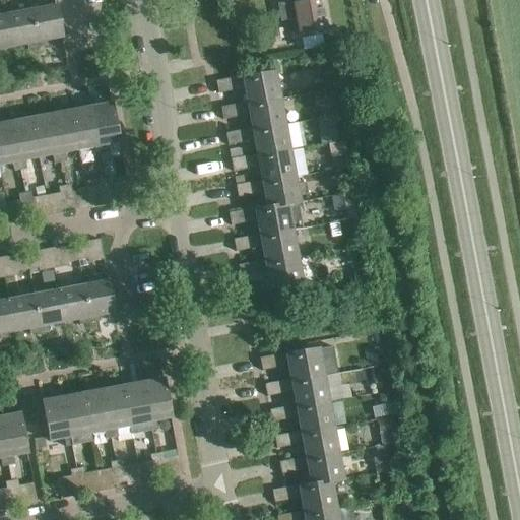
[(318,0),(298,0),(277,4),(280,21),(291,19),(295,40),(325,34),(318,0)]
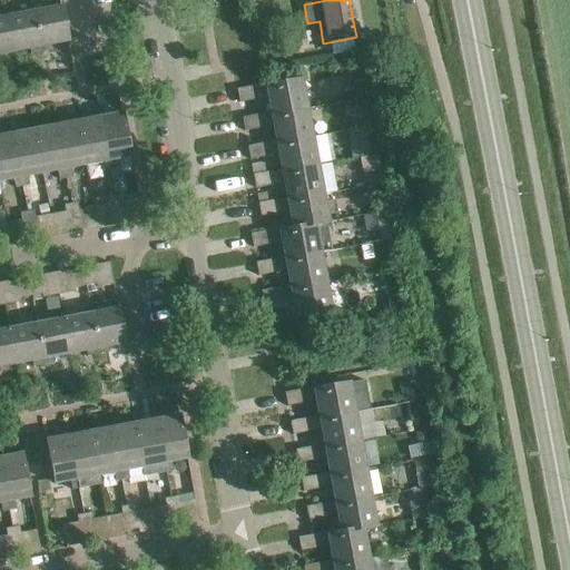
[(51,45),(69,42),(61,7),(33,12),(41,52),(52,50),(51,45)]
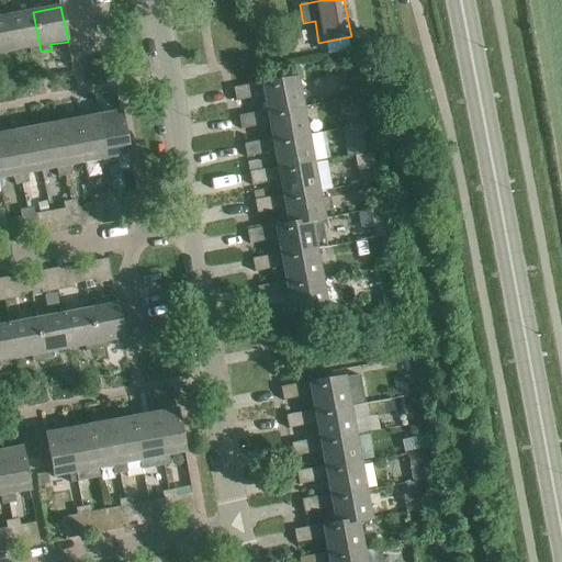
[(31,54),(41,52),(33,12),(7,17),(13,52),(30,48),(31,54)]
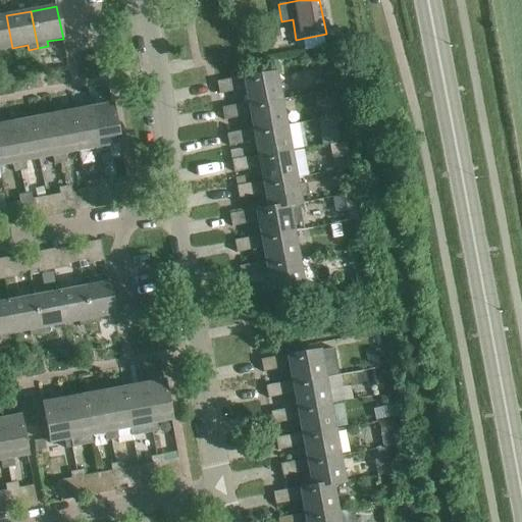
[(0,50),(12,48),(6,15),(0,16),(0,50)]
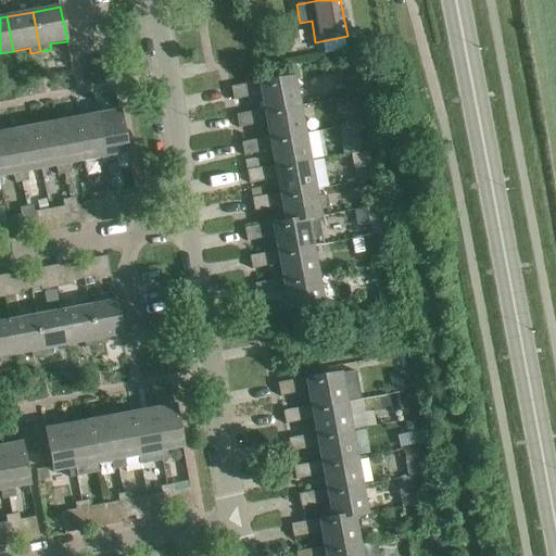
[(265,113),(300,106),(294,78),(260,85),(260,81),(231,87),(234,100),(262,95),(264,110),(265,113)]
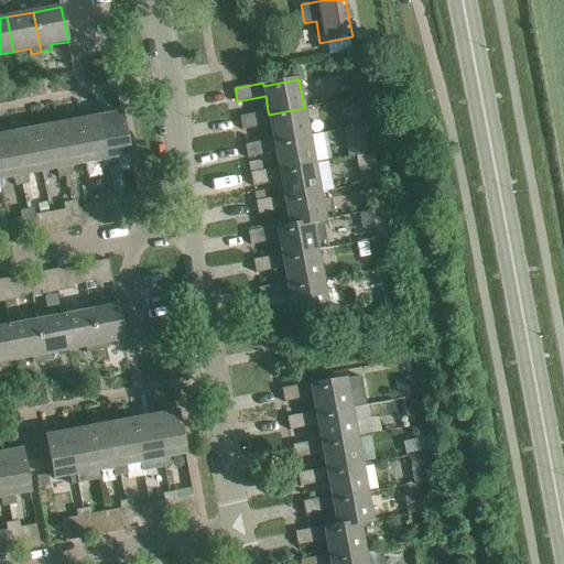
[(274,142),(310,136),(304,108),(269,115),(268,111),(240,117),(242,130),(271,125),(273,140),(274,142)]
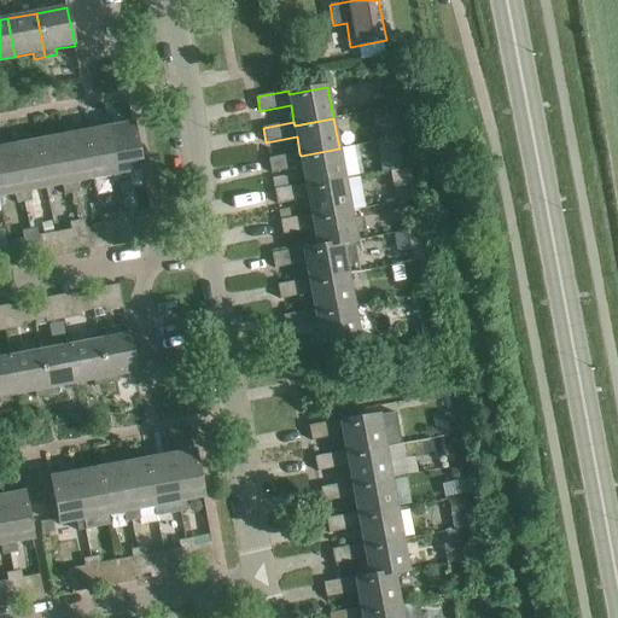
[(126,174),(143,170),(133,123),(109,128),(120,185),(127,184),(126,174)]
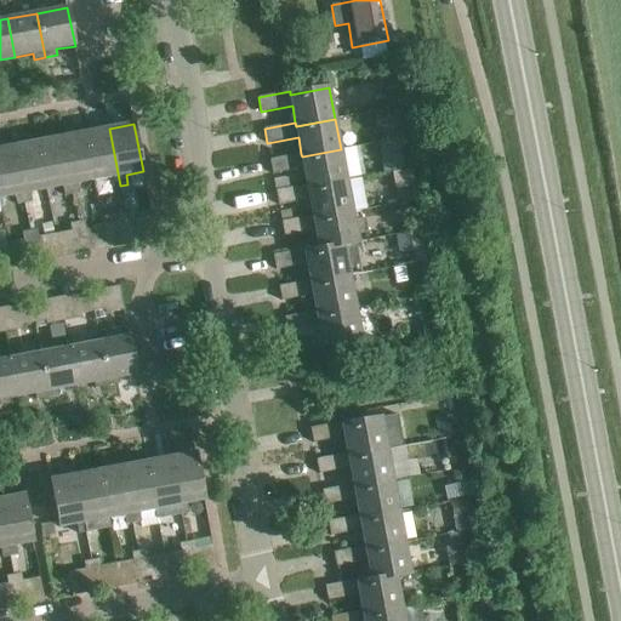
[(113,187),(120,186),(109,129),(85,132),(95,181),(110,177),(113,187)]
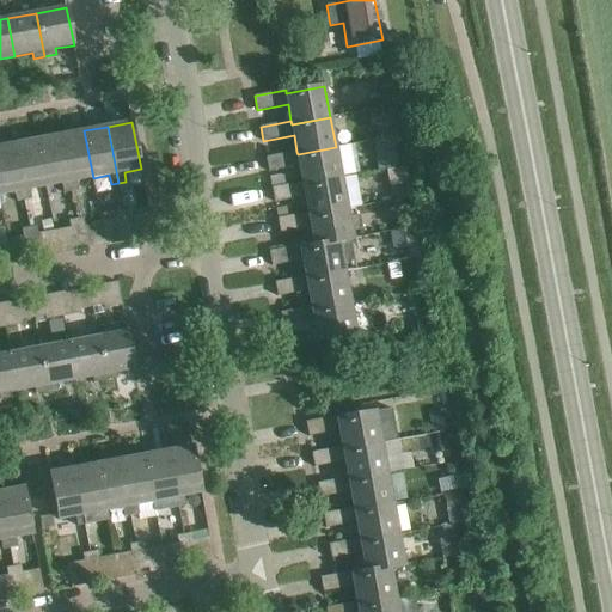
[(77,181),(93,178),(84,130),(61,135),(72,191),(79,190),(77,181)]
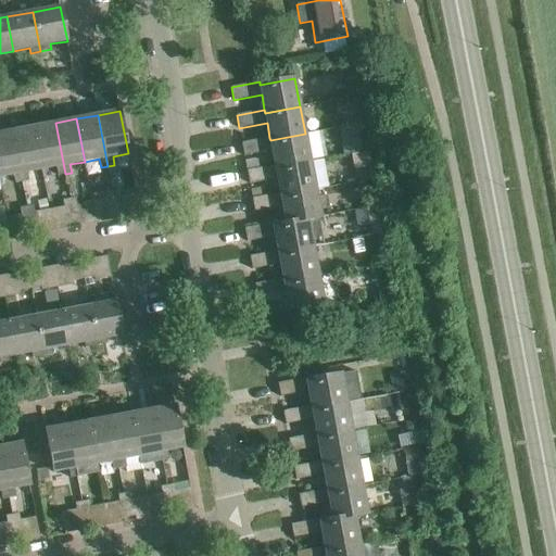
[(58,175),(65,174),(55,123),(34,127),(41,169),(57,167),(58,175)]
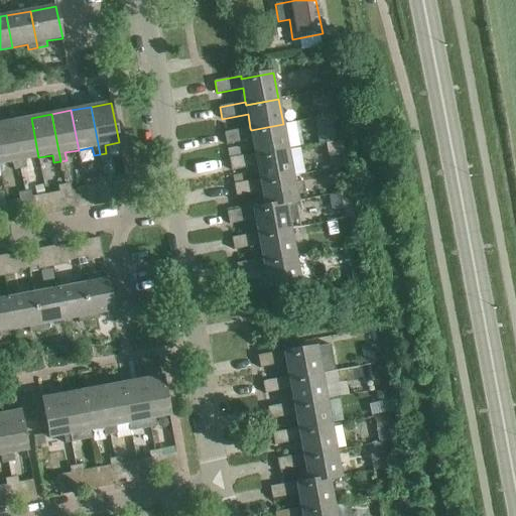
[(25,160),(38,157),(31,118),(11,121),(20,169),(26,167),(25,160)]
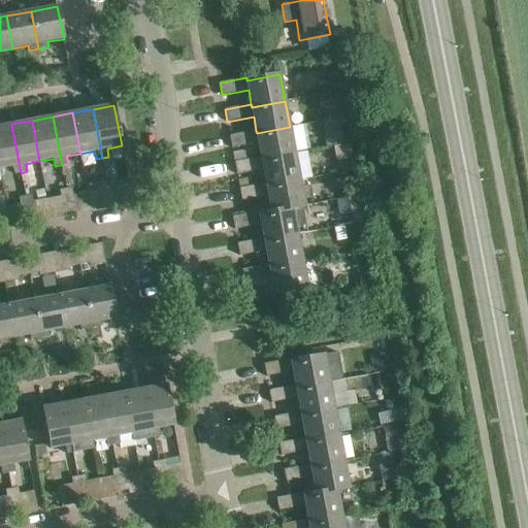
[(14,174),(21,173),(11,124),(0,126),(0,168),(13,166),(14,174)]
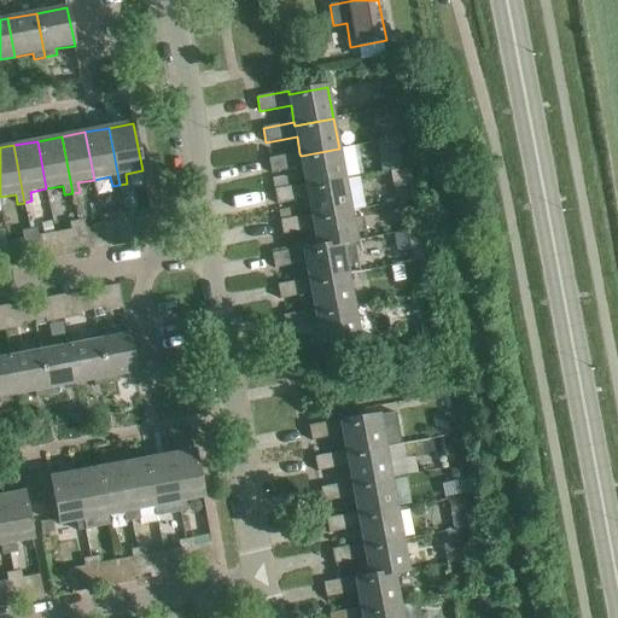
[(307,187),(345,180),(339,149),(301,156),(299,153),(269,158),(272,173),(302,168),(305,184),(307,187)]
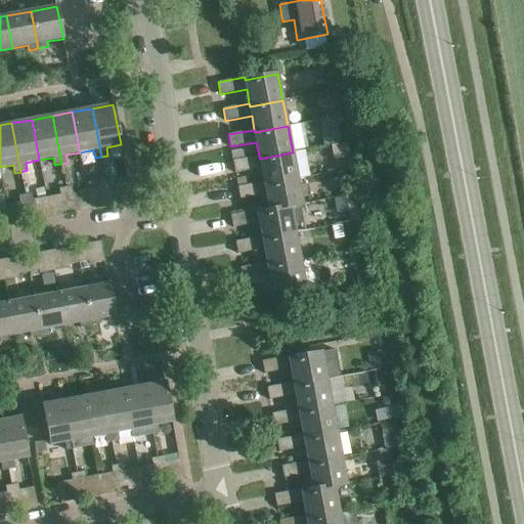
[(338,134),(322,136),(323,144),(339,142),(338,134)]
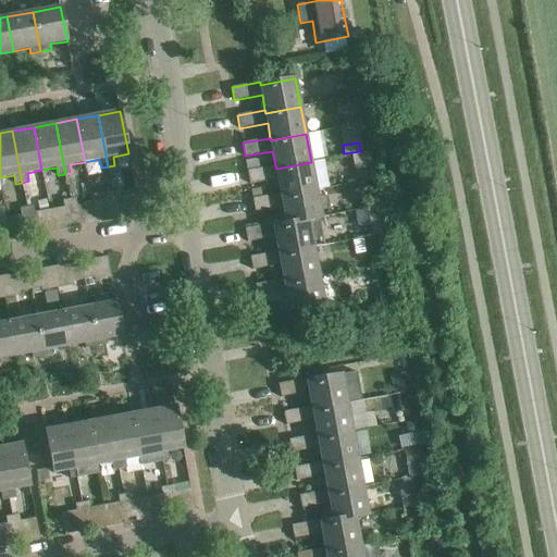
[(281,196),(317,189),(311,162),(276,169),(275,165),(247,171),(250,184),(277,178),(281,194),(281,196)]
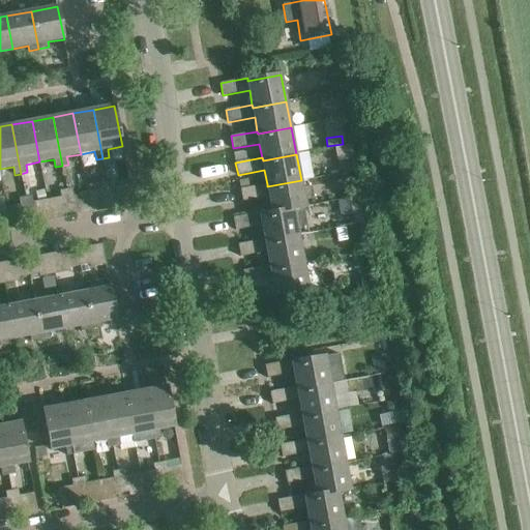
[(353,159),(335,164),(337,174),(355,171),(353,159)]
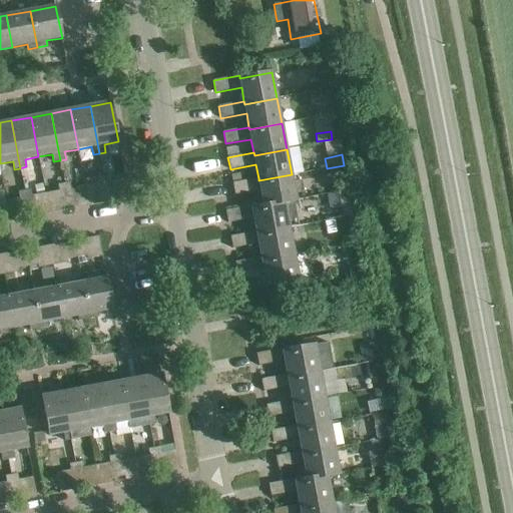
[(285,202),(285,203),(294,201),(297,200),(292,174),(259,180),(259,178),(232,182),(234,194),(261,189),(264,205),(264,206),(285,202)]
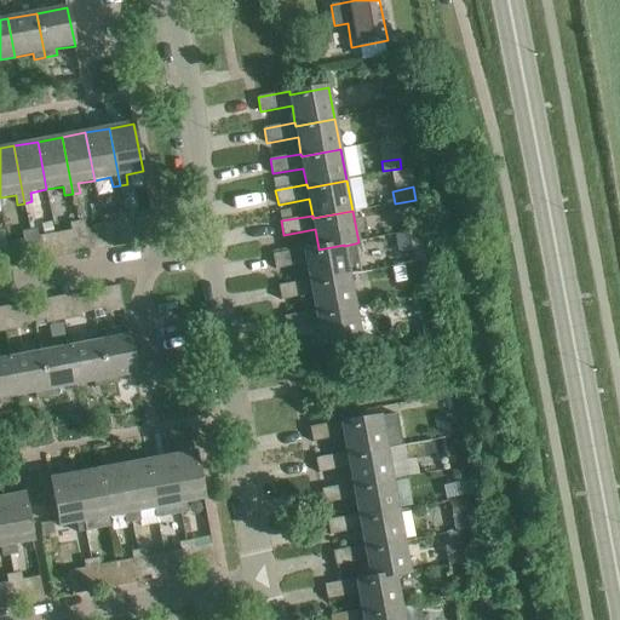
[(130,239),(137,237),(132,212),(125,213),(130,239)]
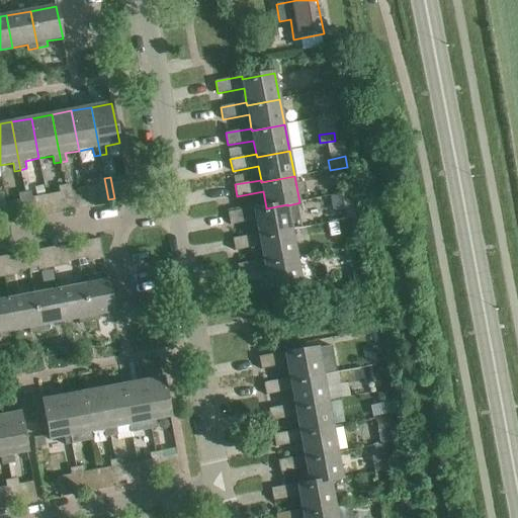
[(102,201),(108,199),(104,178),(98,179),(99,184),(102,201)]
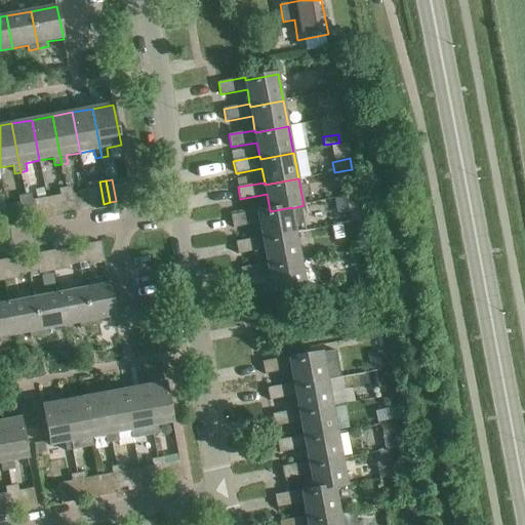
[(70,210),(76,209),(72,187),(66,188),(70,210)]
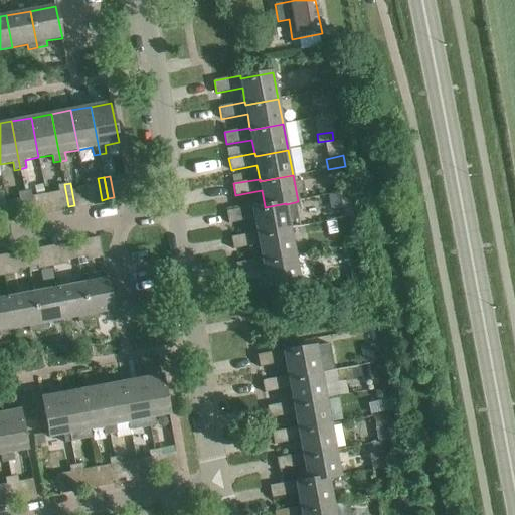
[(62,207),(68,206),(64,184),(58,185),(62,207)]
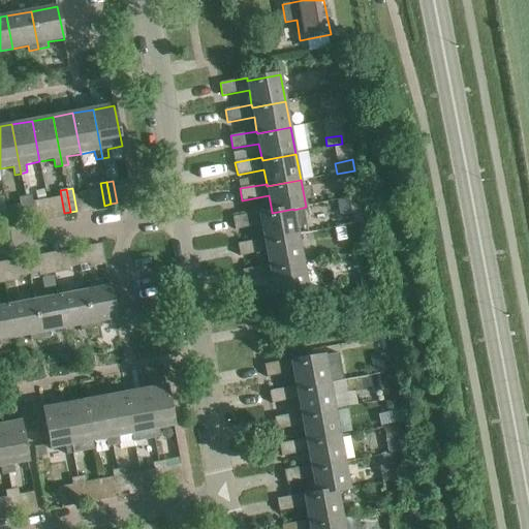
[(30,219),(36,218),(32,195),(26,196),(30,219)]
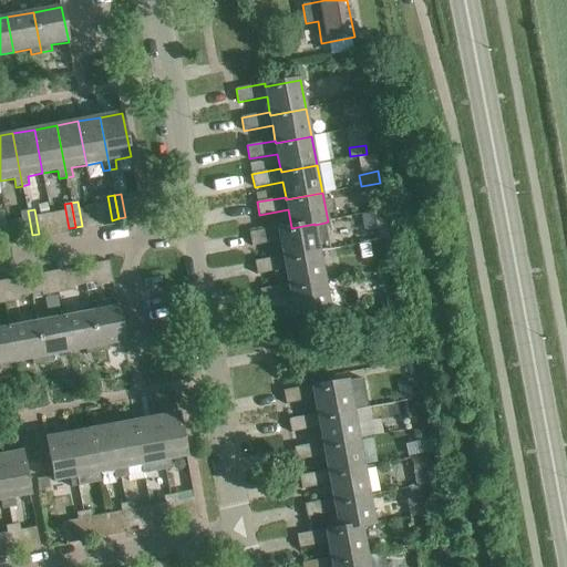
[(24,236),(32,235),(28,210),(20,213),(24,236)]
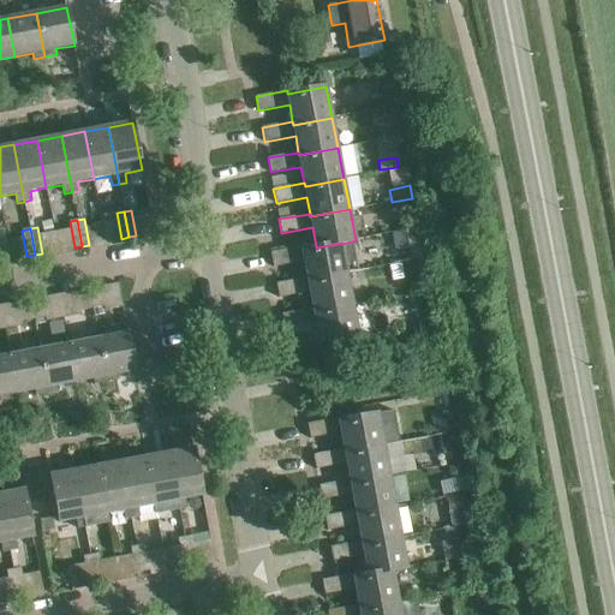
[(417,230),(408,231),(413,261),(422,260),(417,230)]
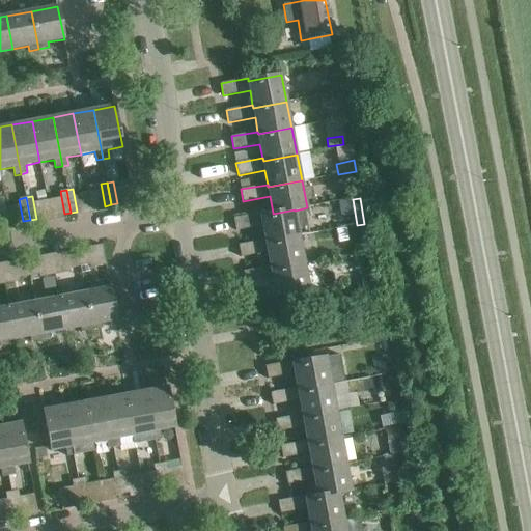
[(260,213),(233,218),(235,230),(262,225),(266,243),(299,235),(309,234),(304,208),(295,211),(295,210),(273,214),(273,213),(261,216),(260,213)]
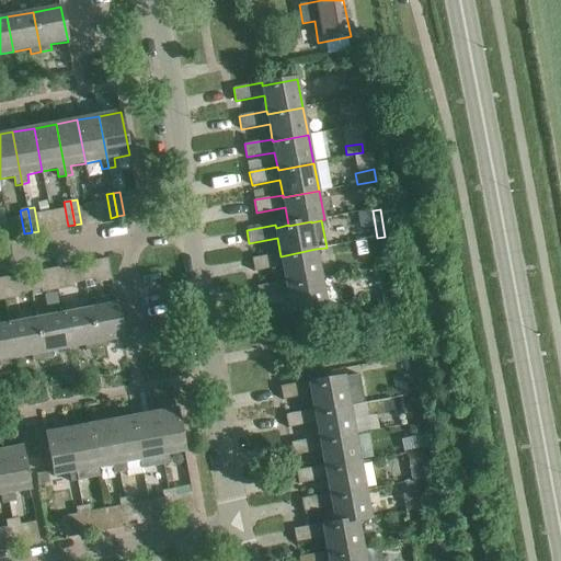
[(286,284),(321,277),(316,249),(281,256),(281,253),(252,259),(254,272),(283,266),(285,282),(286,284)]
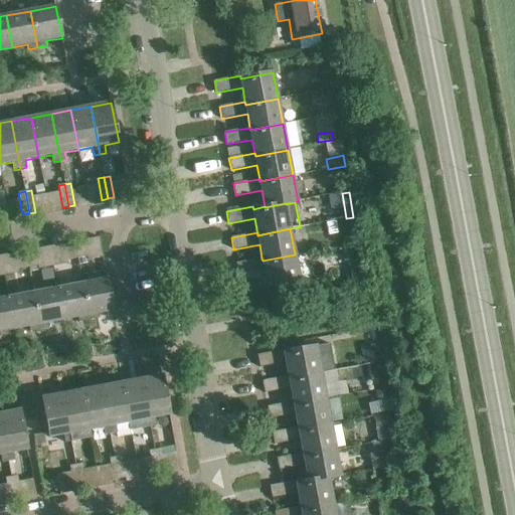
[(75,245),(77,259),(88,256),(86,243),(75,245)]
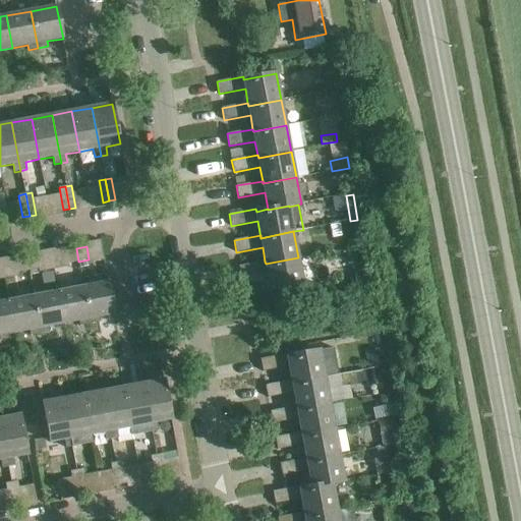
[(67,264),(78,262),(76,248),(65,250),(67,264)]
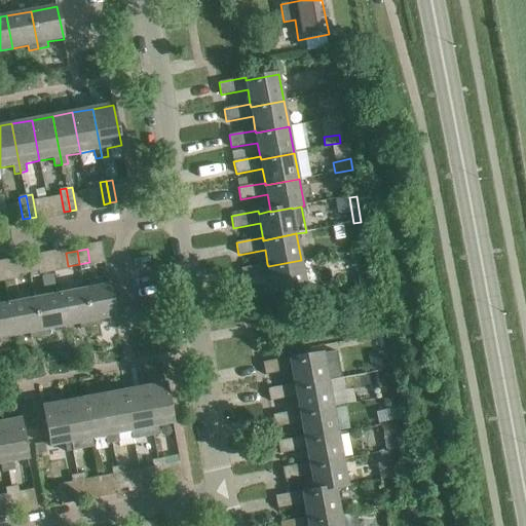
[(27,260),(29,273),(40,271),(37,258),(27,260)]
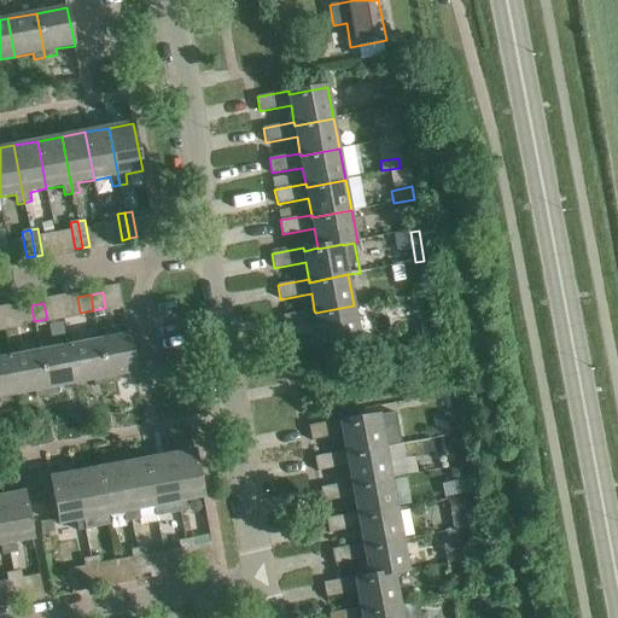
[(22,324),(34,321),(31,305),(18,308),(22,324)]
